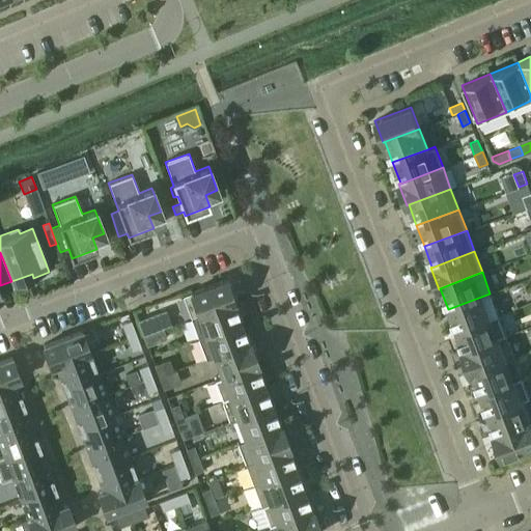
[(234,301),(226,279),(183,296),(190,316),(234,301)]
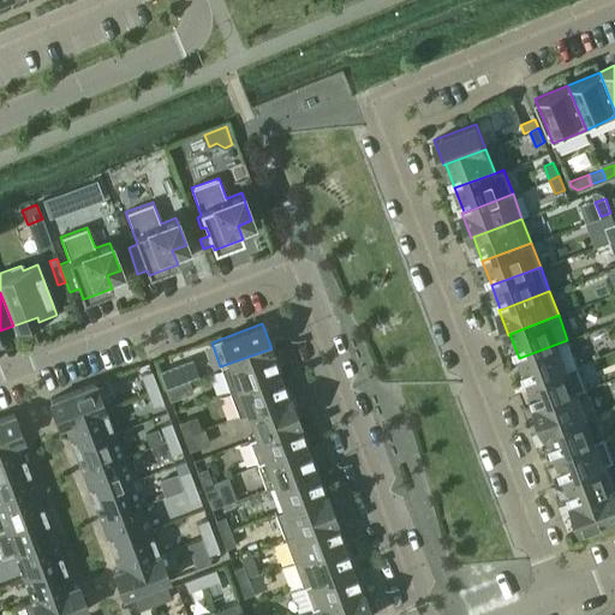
[(519,358),(527,382),(567,368),(577,364),(567,340),(519,358)]
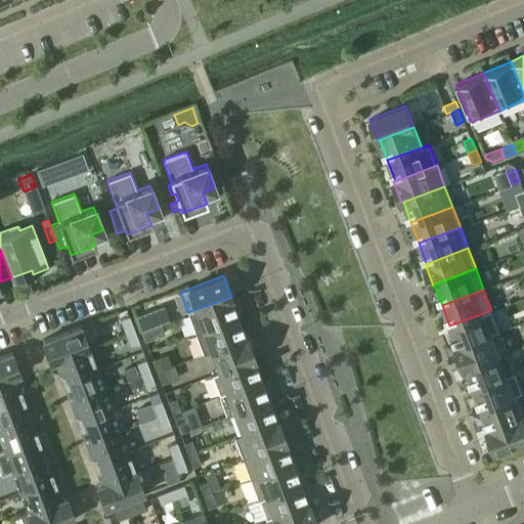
[(187,312),(195,334),(237,317),(229,298),(231,297),(187,312)]
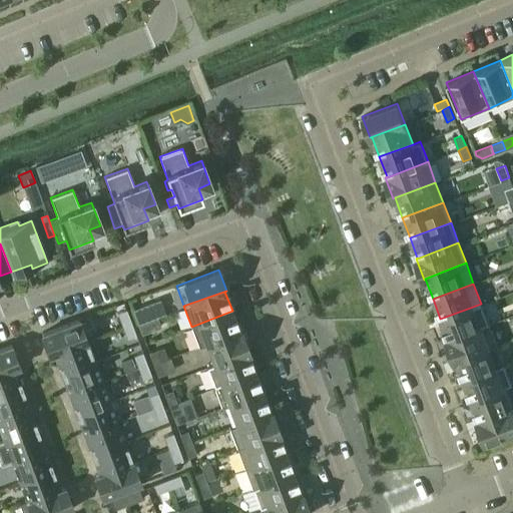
[(154,302),(138,308),(143,321),(159,315),(154,302)]
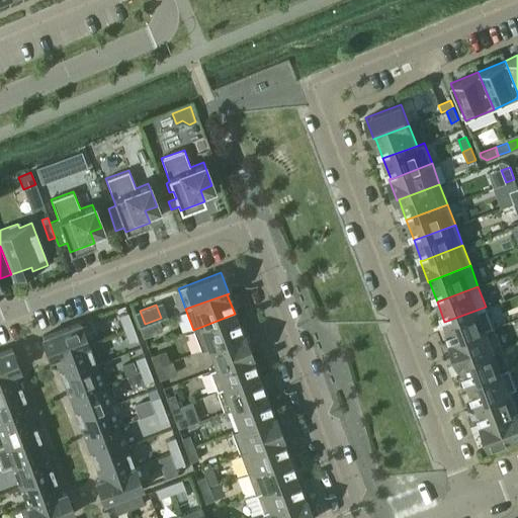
[(444,322),(451,342),(452,342),(486,330),(494,327),(486,307),(478,310),(444,322)]
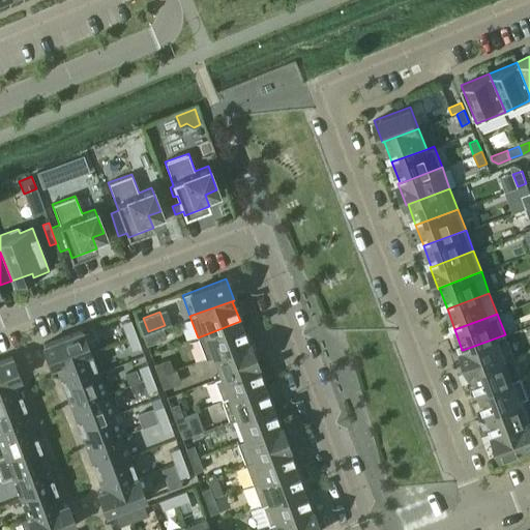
[(126,337),(136,333),(130,319),(121,323),(126,337)]
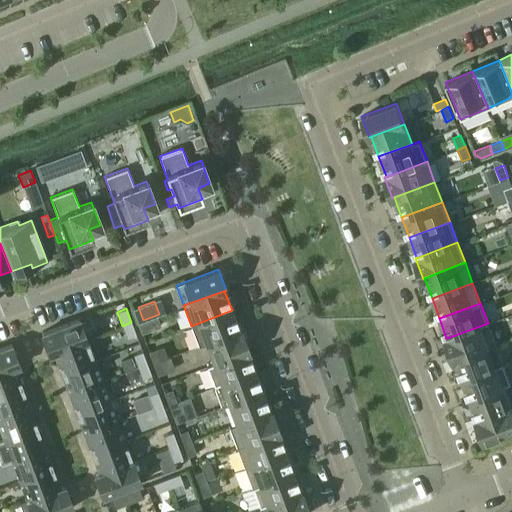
[(199,346),(206,343),(239,331),(239,330),(232,310),(191,326),(199,346)]
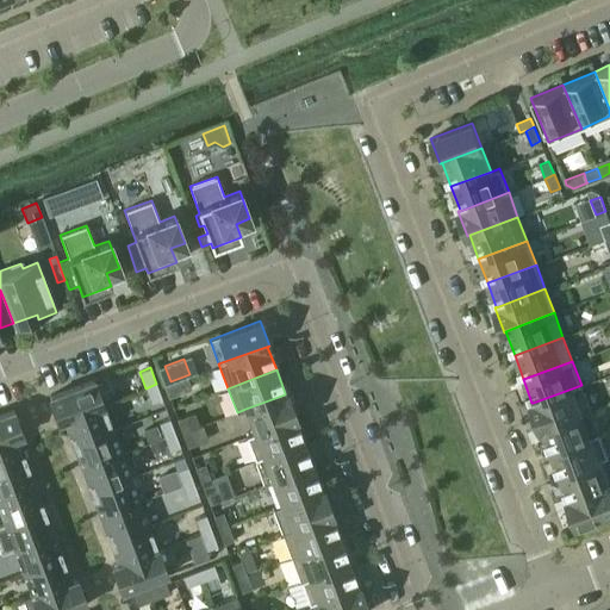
[(187,377),(165,385),(168,394),(168,398),(192,388),(187,377)]
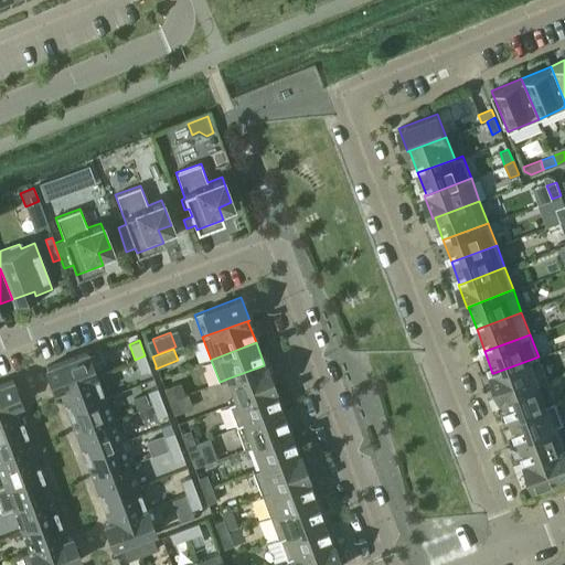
[(59,388),(95,374),(87,351),(45,366),(54,391),(60,390),(59,388)]
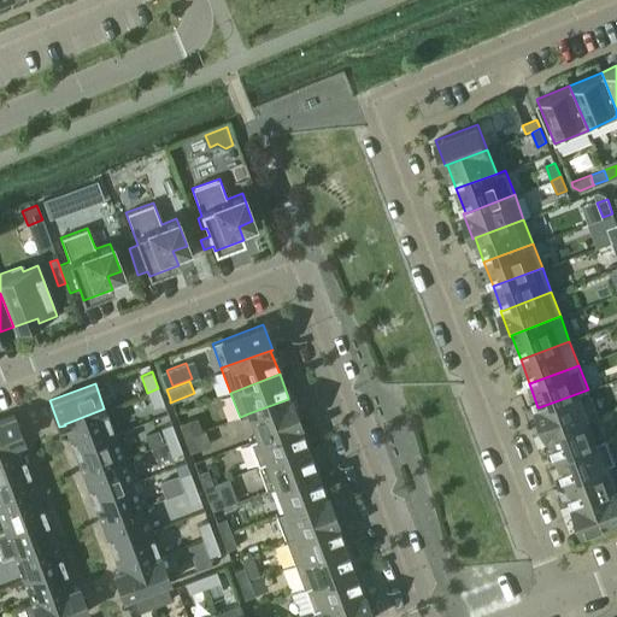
[(158,388),(147,393),(152,407),(164,404),(158,388)]
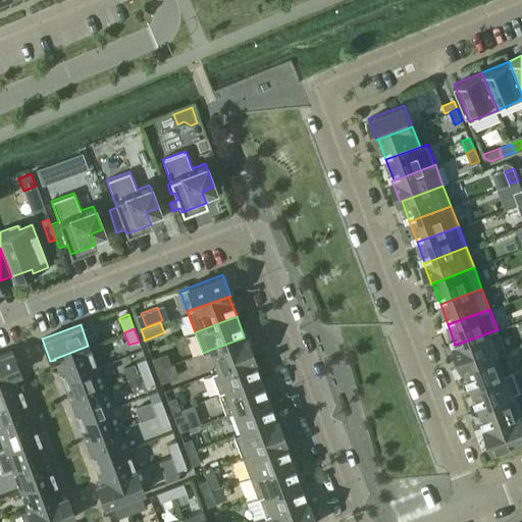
[(456,345),(455,345),(454,345),(462,367),(464,366),(463,366),(498,353),(505,350),(498,329),(489,332),(456,345)]
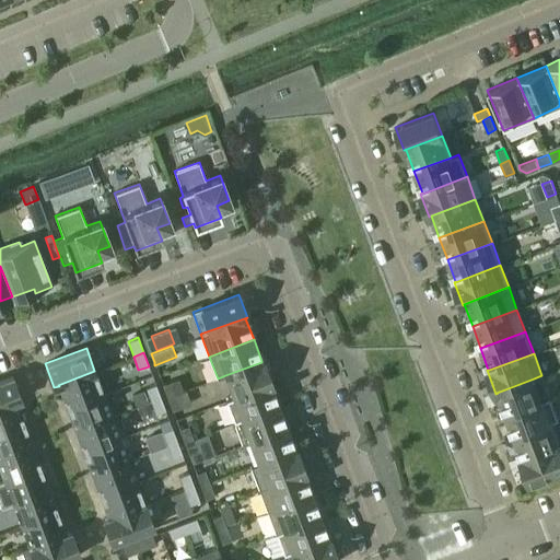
[(225,375),(234,397),(271,383),(264,361),(225,375)]
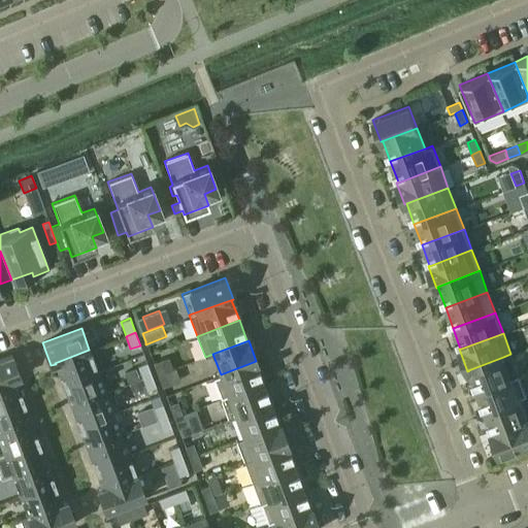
[(55,363),(56,364),(63,384),(97,371),(89,350),(55,363)]
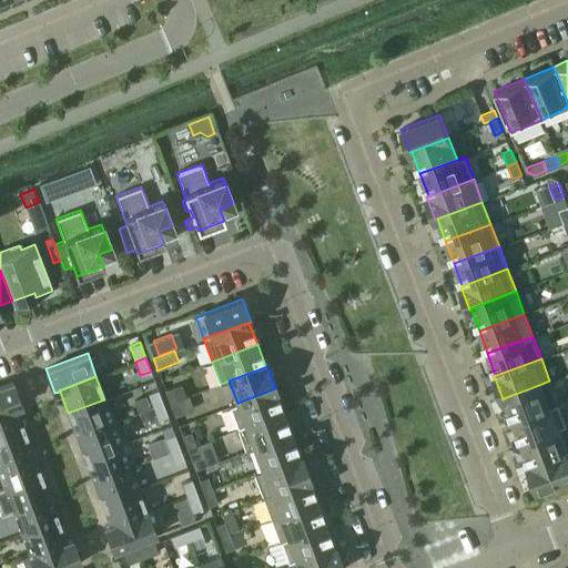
[(0,412),(16,406),(17,407),(21,406),(12,382),(0,385),(0,412)]
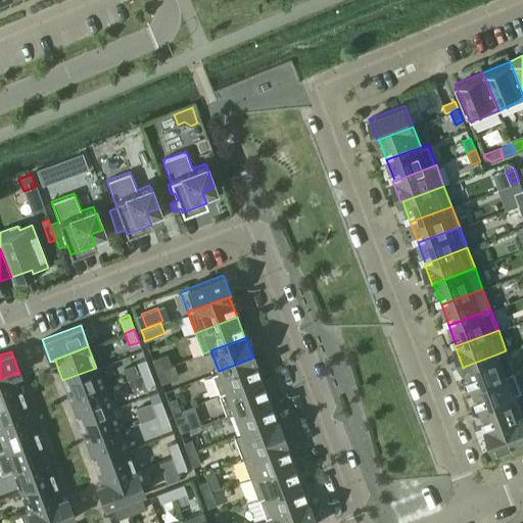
[(465,367),(472,387),(506,374),(498,353),(464,367),(465,367)]
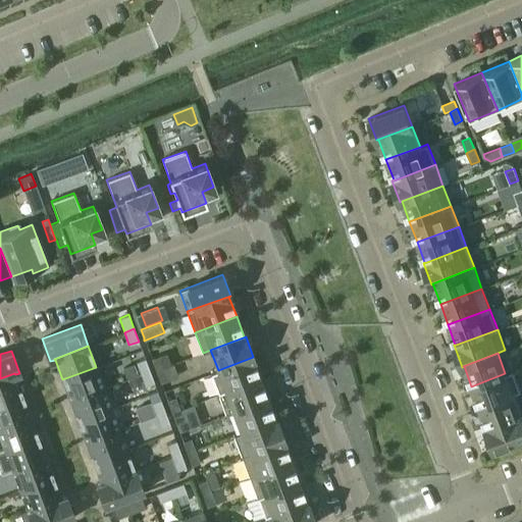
[(156,370),(170,365),(166,354),(151,359),(156,370)]
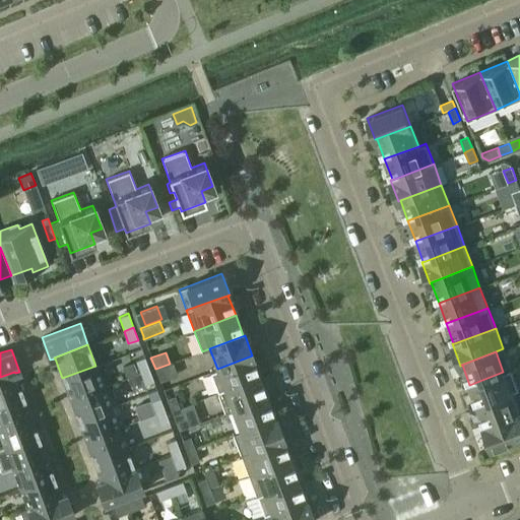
[(209,372),(217,392),(259,377),(251,356),(253,356),(252,355),(217,369),(209,372)]
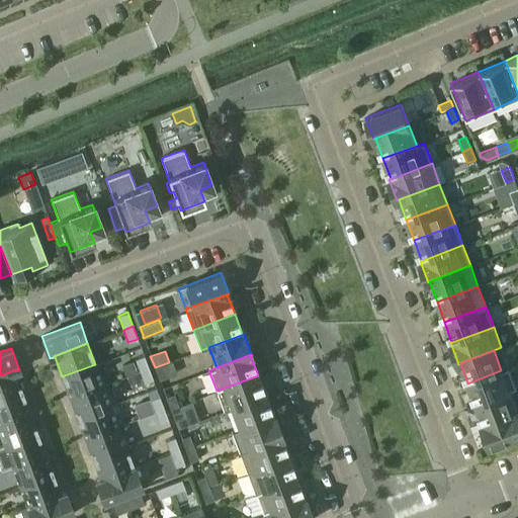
[(139,370),(148,367),(144,356),(135,359),(139,370)]
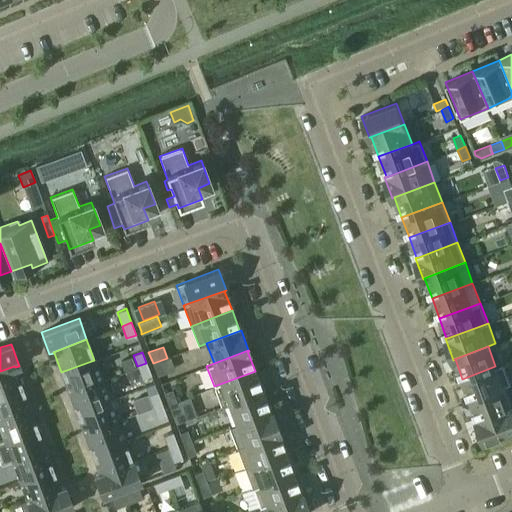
[(131,357),(120,361),(124,370),(134,366),(131,357)]
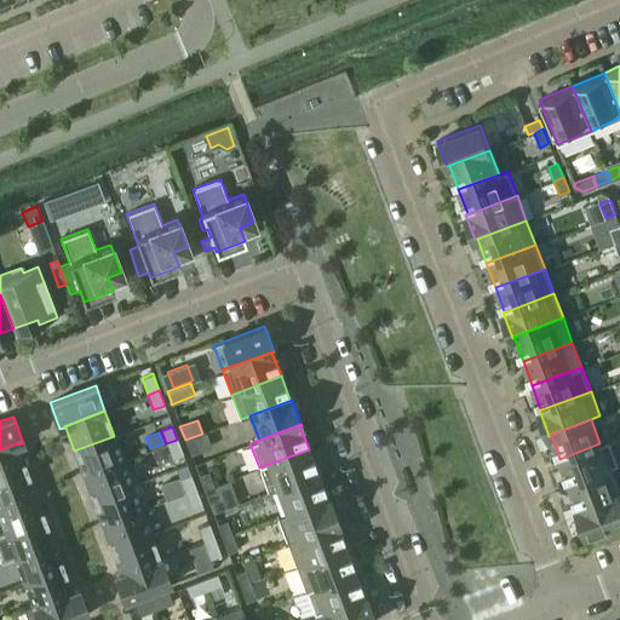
[(202,434),(185,440),(189,452),(208,445),(205,434),(202,434)]
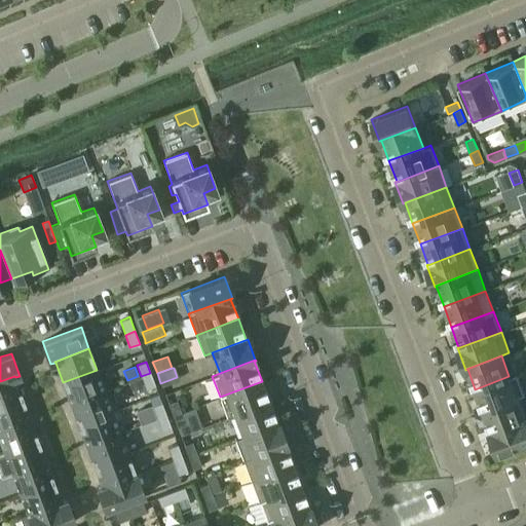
[(63,382),(70,403),(105,390),(97,370),(63,382)]
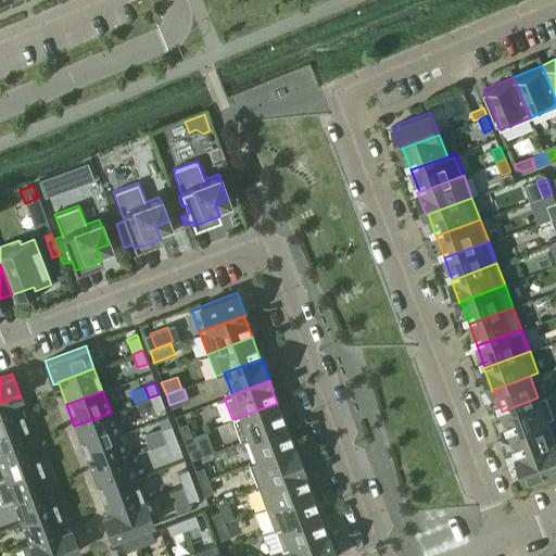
[(164,407),(159,394),(149,397),(154,411),(164,407)]
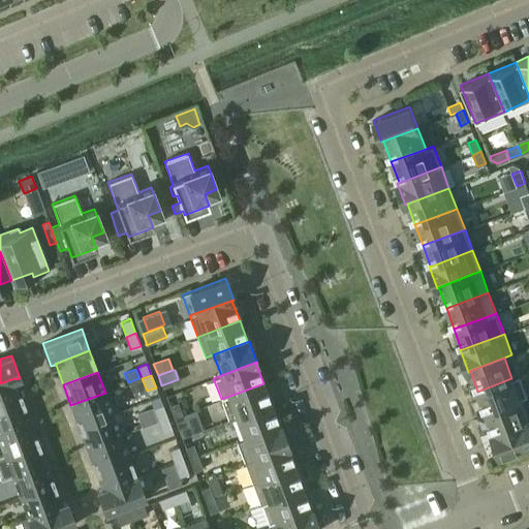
[(485,412),(520,400),(527,397),(520,376),(511,378),(477,392),(485,412)]
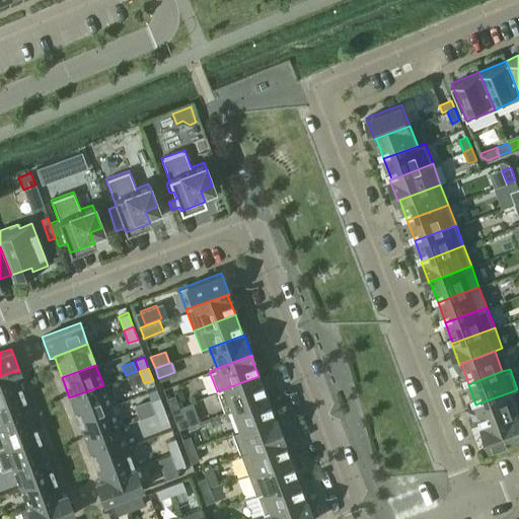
[(0,399),(22,392),(15,372),(14,371),(0,376),(0,399)]
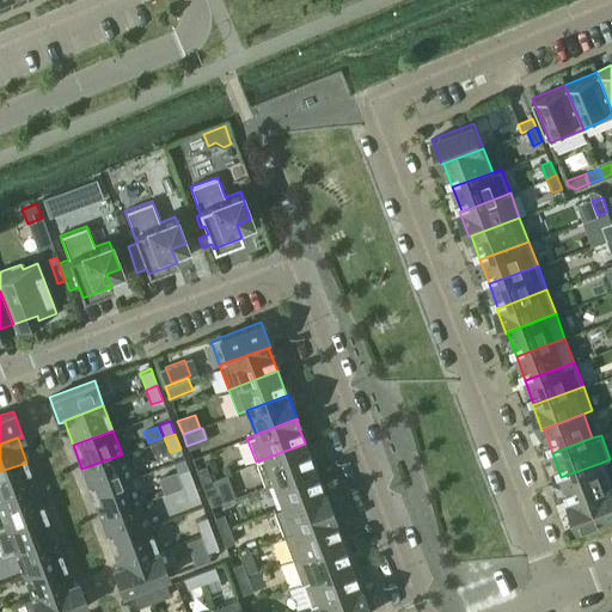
[(164,439),(150,445),(154,454),(167,450),(164,439)]
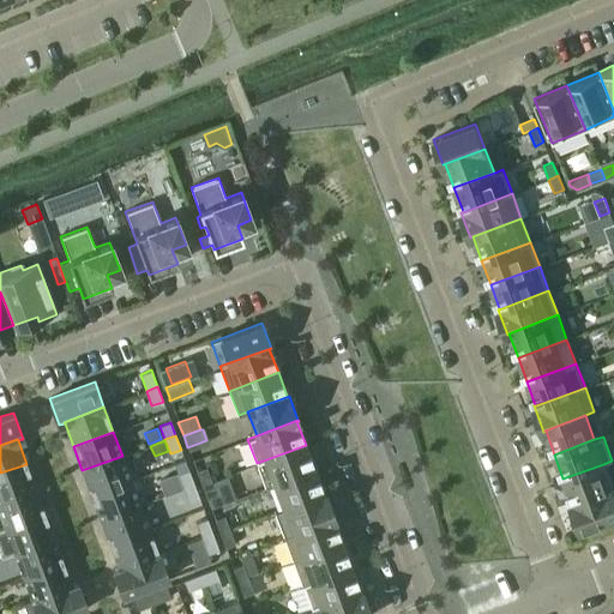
[(306,445),(257,463),(265,487),(275,485),(314,469),(306,445)]
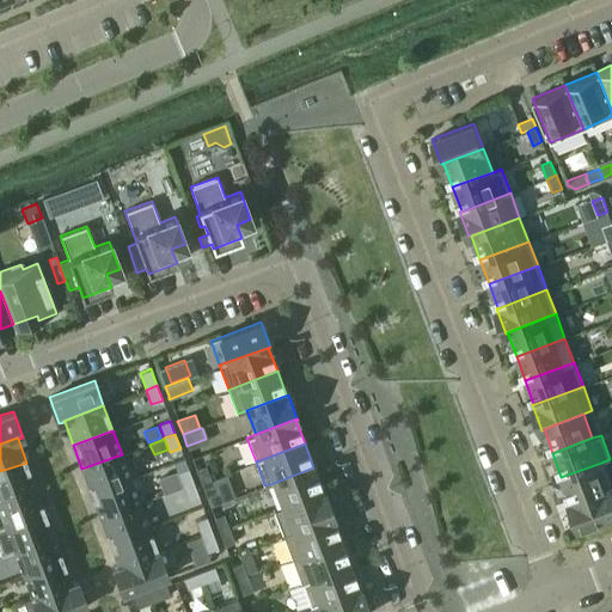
[(81,469),(91,494),(130,478),(122,454),(81,469)]
